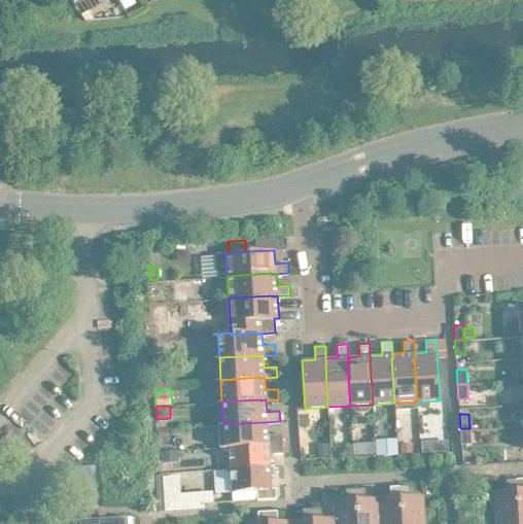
[(224,447),(229,447),(229,446),(281,443),(280,433),(268,433),(267,422),(263,422),(223,424),(224,447)]
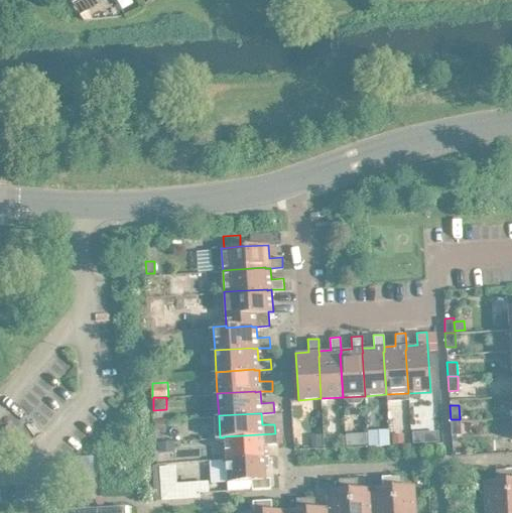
[(163,419),(154,419),(155,429),(164,428),(163,419)]
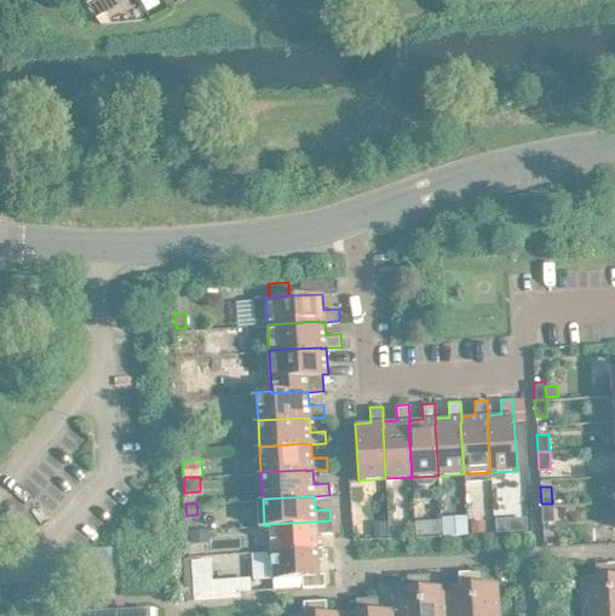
[(552,504),(541,504),(542,522),(553,520),(552,504)]
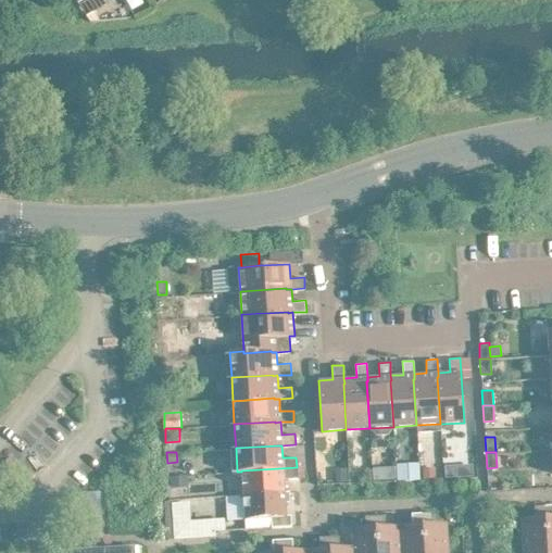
[(419,462),(397,463),(398,480),(421,479),(419,462)]
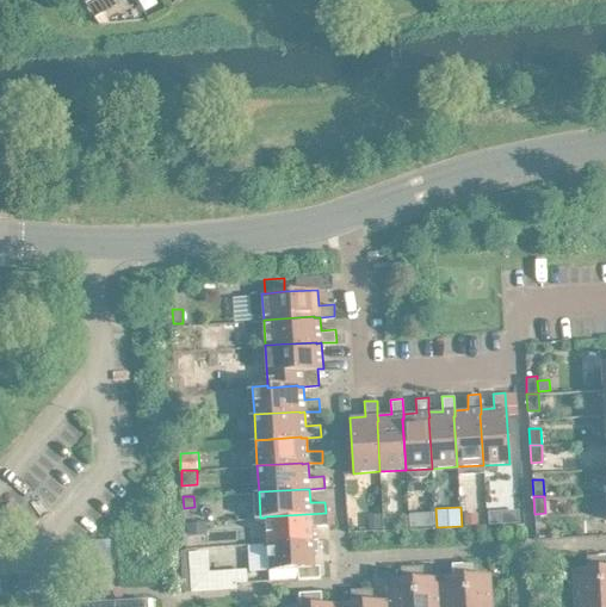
[(477,512),(464,512),(464,526),(478,525),(477,512)]
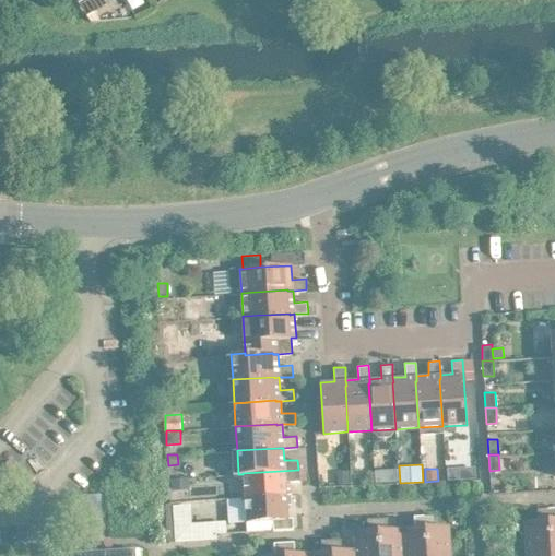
[(243,473),(243,474),(245,497),(286,494),(285,481),(299,480),(298,470),(243,473)]
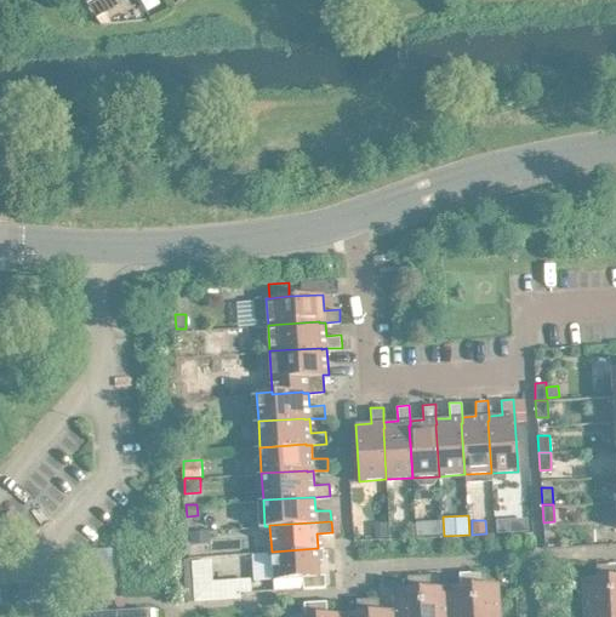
[(341,521),(331,521),(332,532),(342,532),(341,521)]
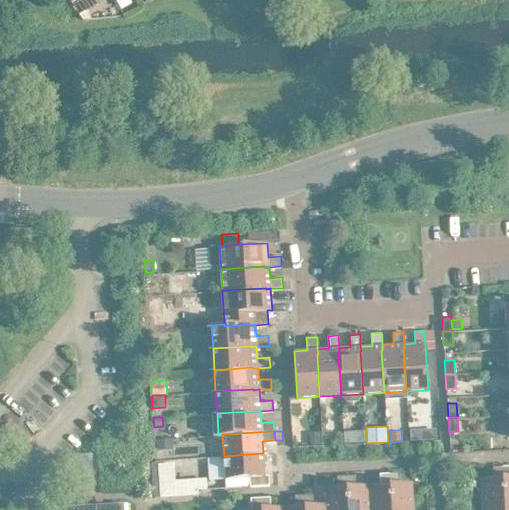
[(351,431),(344,431),(344,444),(352,444),(351,431)]
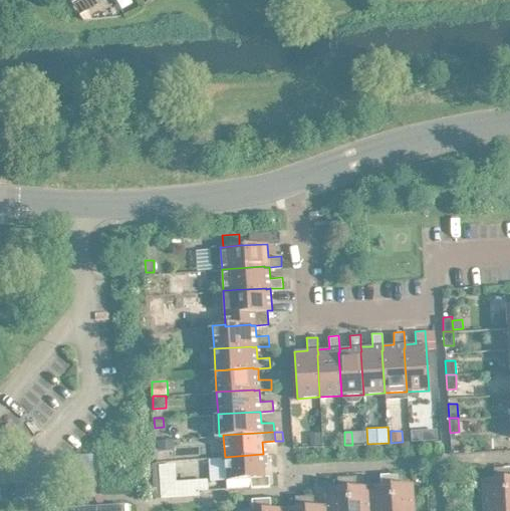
[(320,433),(309,433),(310,445),(321,444),(320,433)]
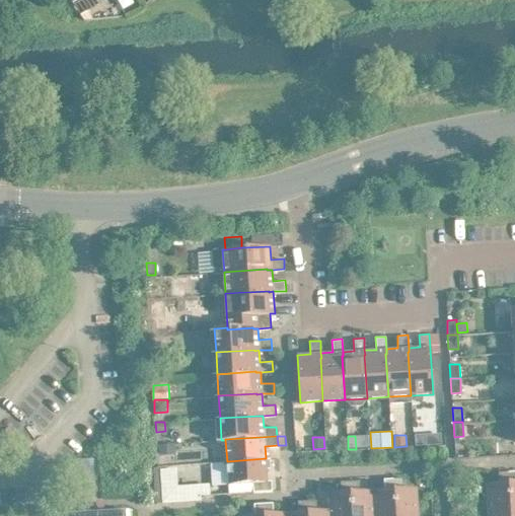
[(175,443),(158,444),(158,453),(176,453),(175,443)]
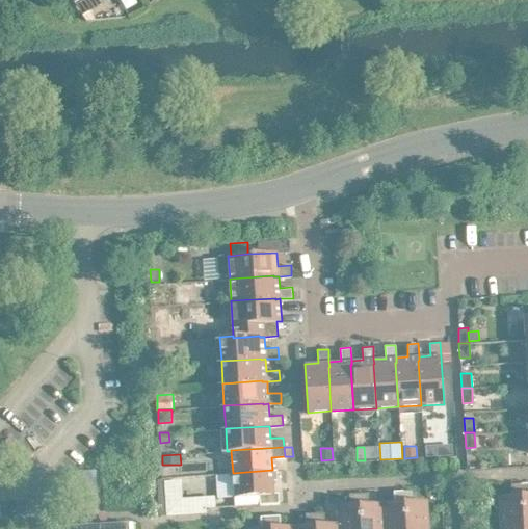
[(100,502),(98,468),(76,469),(78,504),(100,502)]
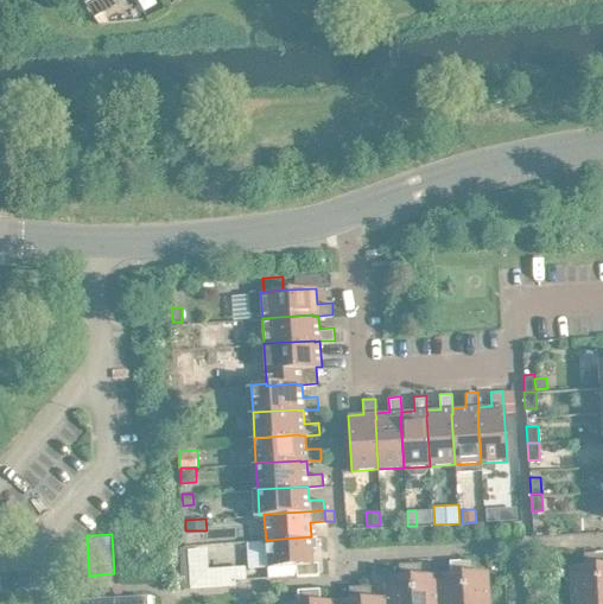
[(311,536),(266,540),(267,566),(296,565),(297,576),(318,573),(317,563),(312,563),(311,548),(317,547),(316,535),(311,536)]
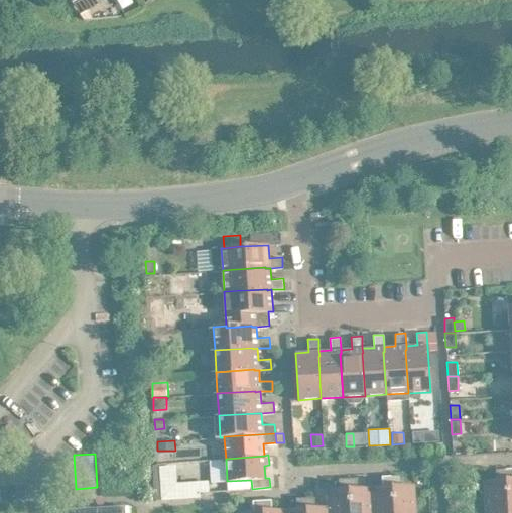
[(157,463),(152,463),(154,498),(154,500),(159,500),(201,497),(200,494),(200,481),(176,482),(175,465),(159,466),(159,463),(157,463)]
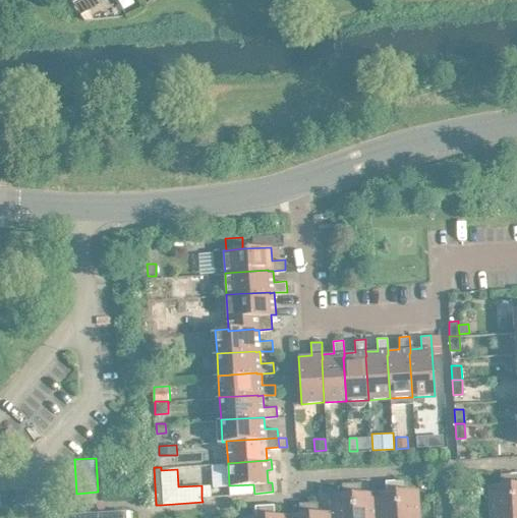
[(512,517),(510,472),(501,473),(501,485),(487,486),(490,517),(512,517)]
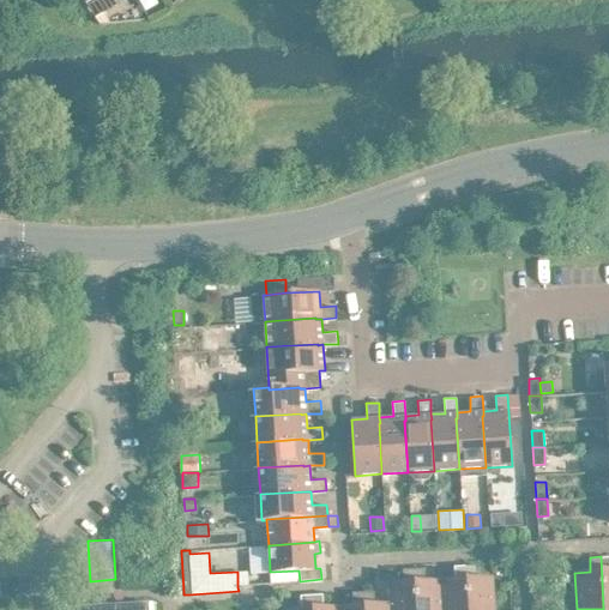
[(454,580),(440,581),(441,609),(468,609),(465,565),(454,566),(454,580)]
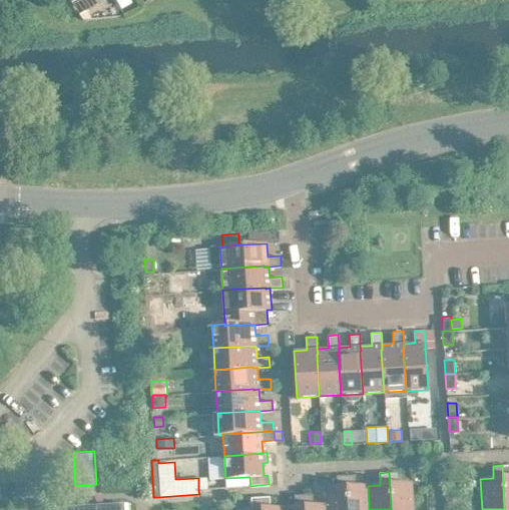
[(398,472),(389,472),(391,509),(413,509),(412,483),(399,484),(398,472)]
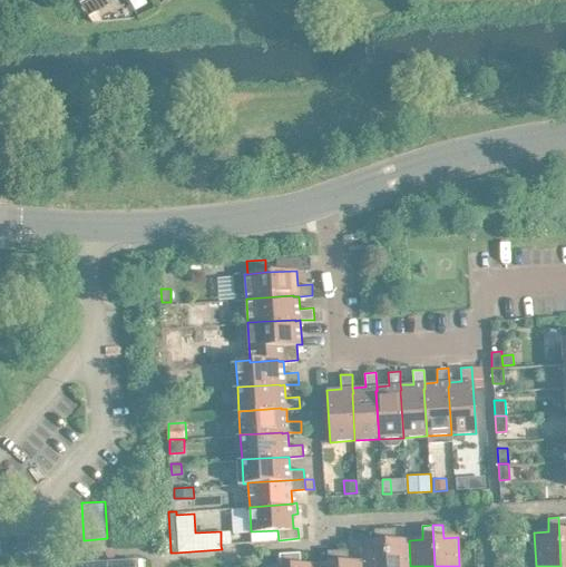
[(394,527),(384,528),(387,566),(410,566),(409,540),(396,540),(394,527)]
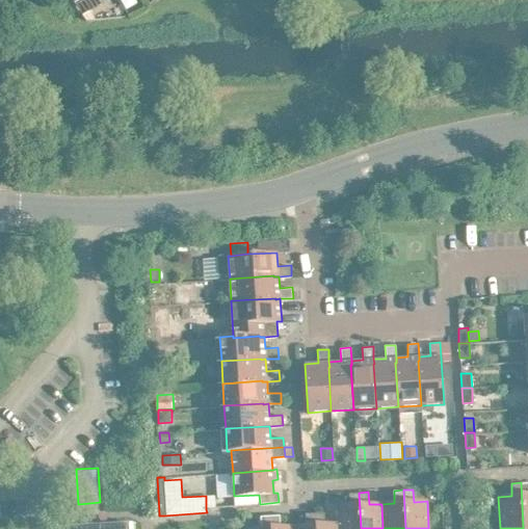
[(336,506),(337,524),(337,528),(338,528),(361,528),(359,493),(348,493),(349,506),(336,506)]
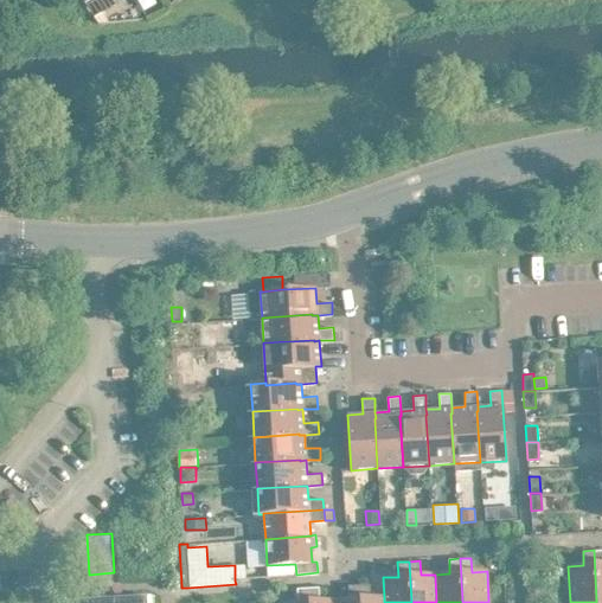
[(348,600),(334,601),(334,602),(359,602),(359,584),(347,585),(348,600)]
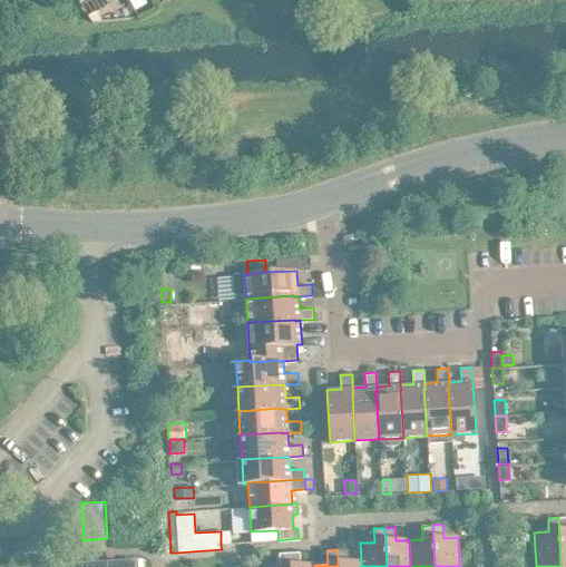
[(348,549),(338,549),(338,566),(362,566),(361,566),(361,561),(349,563),(348,549)]
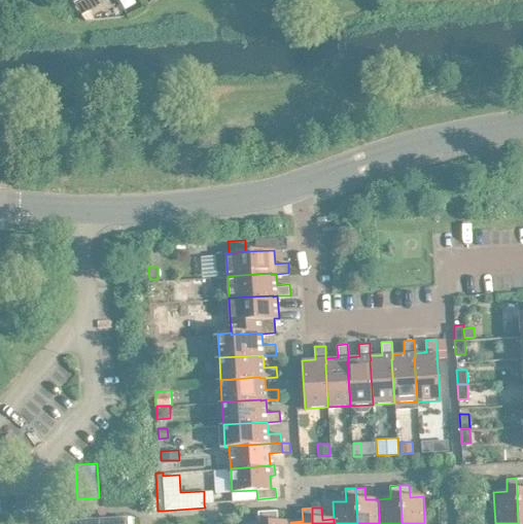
[(277,510),(268,511),(268,523),(290,523),(290,522),(278,522),(277,510)]
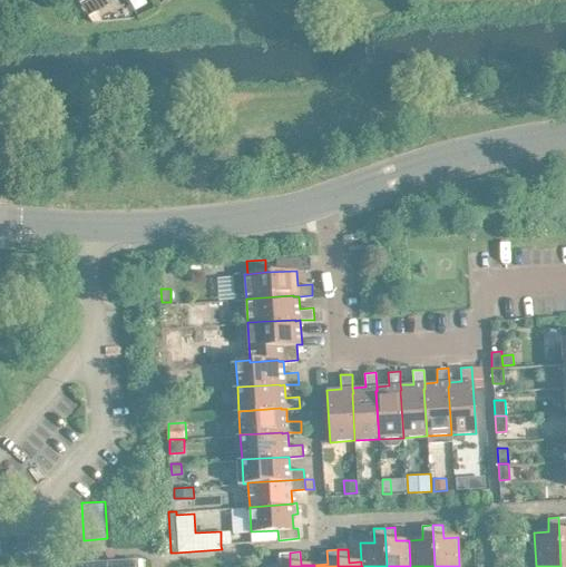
[(290,566),(290,553),(279,553),(280,566),(290,566)]
